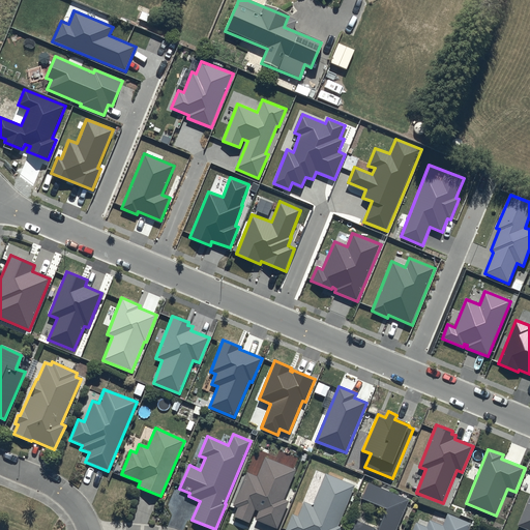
[(281,519),(287,502),(283,500),(295,469),(264,457),(256,476),(246,473),(232,507),(237,509),(234,518),(248,524),(254,510),(259,512),(255,521),(275,529),(278,529),(284,520),(281,519)]
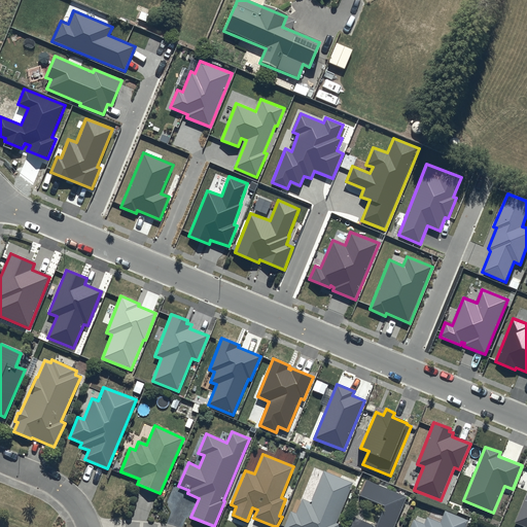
[(335,524),(352,484),(323,472),(310,503),(302,500),(295,515),(290,513),(284,526),(338,526),(339,526),(335,524)]
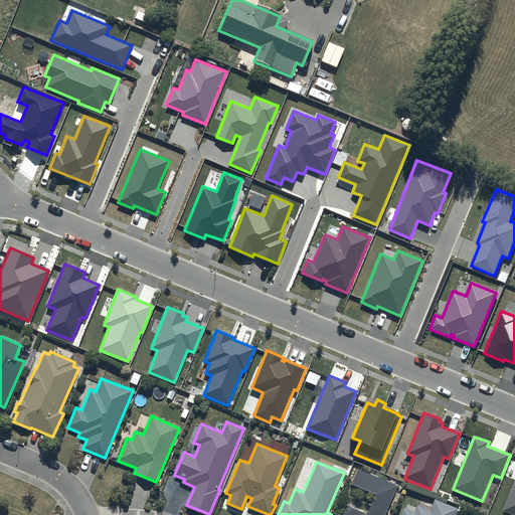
[(357,470),(350,486),(374,496),(365,514),(364,514),(345,506),(341,514),(384,514),(396,487),(357,470)]
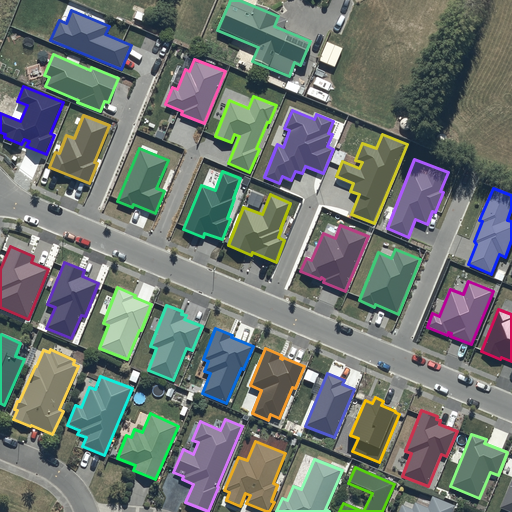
[(511,511),(511,479),(500,508),(511,511)]
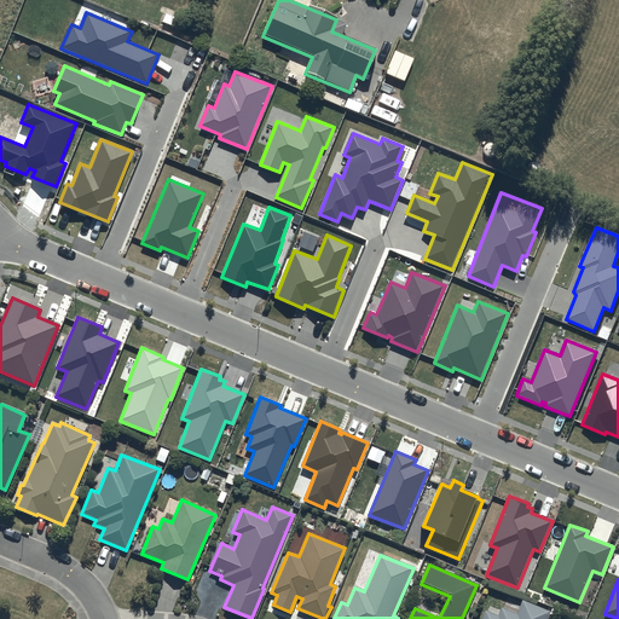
[(544,618),(548,613),(548,612),(521,601),(516,615),(498,608),(496,615),(485,611),(481,618),(544,618)]
